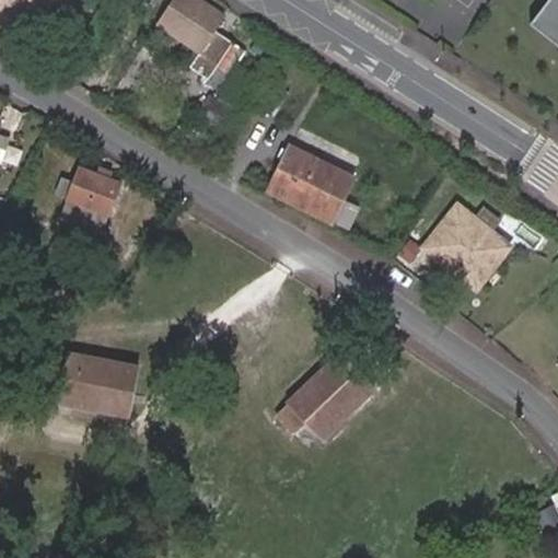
[(0,6),(14,15),(18,11),(1,0),(0,0),(0,6)]
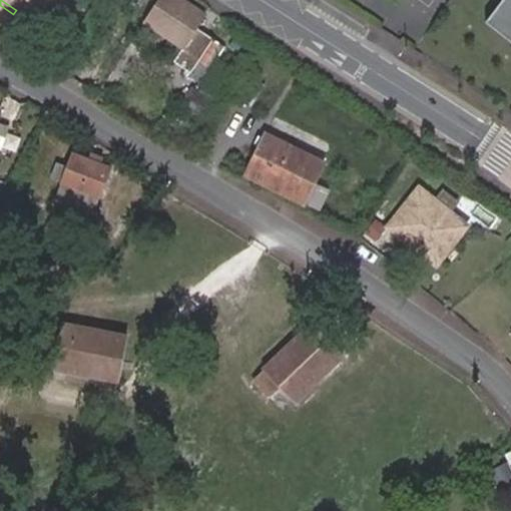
[(1,0),(16,10),(13,14),(39,29),(57,0),(1,0)]
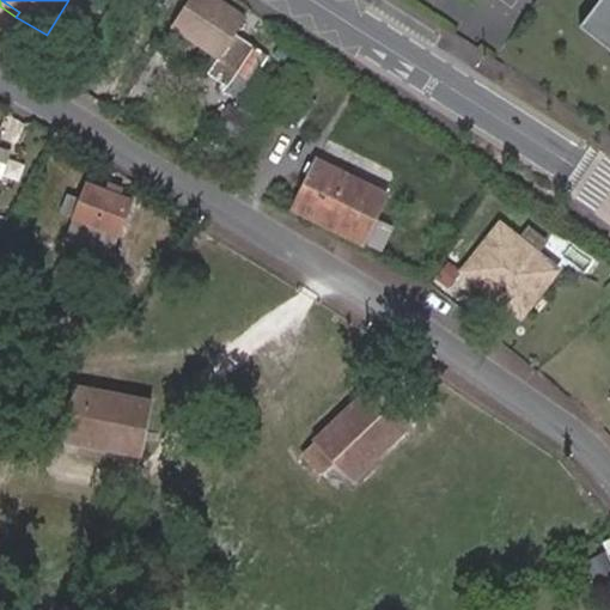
[(226,84),(252,46),(232,32),(244,14),(223,0),(187,0),(170,26),(212,55),(203,67),(226,84)]
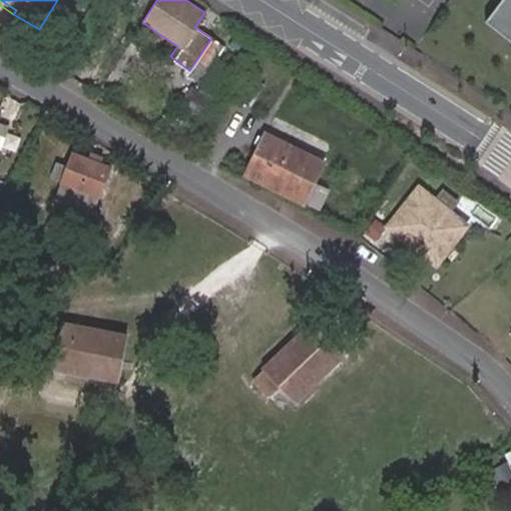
[(499,0),(484,21),(510,42),(510,0),(499,0)]
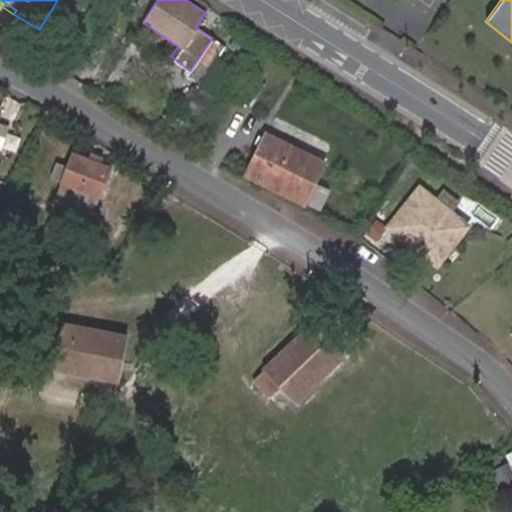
[(194,81),(181,99),(198,111),(211,93),(194,81)]
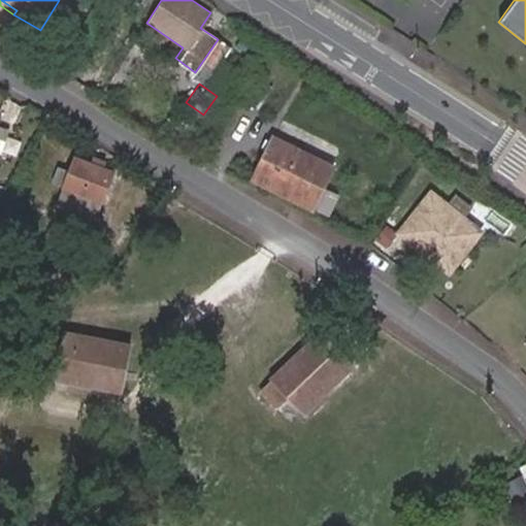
[(323,188),(334,165),(271,134),(250,178),(327,216),(337,195),(323,188)]
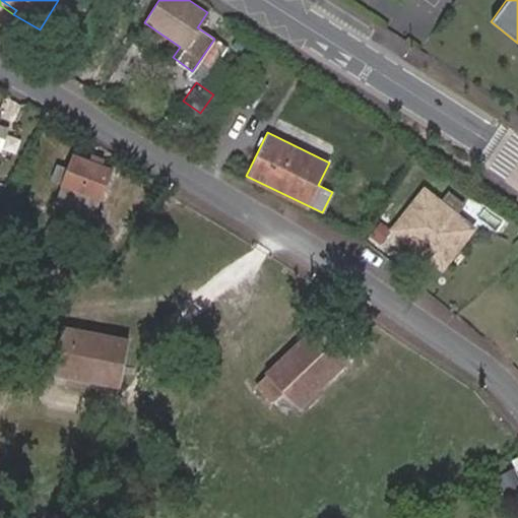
[(99,200),(112,169),(73,153),(67,168),(55,163),(49,179),(61,183),(60,185),(99,200)]
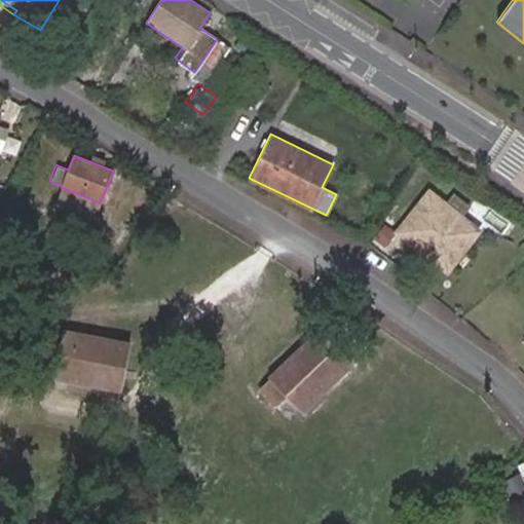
[(443,203),(428,192),(413,211),(428,223),(416,239),(434,253),(431,257),(446,270),(477,230),(460,217),(443,203)]
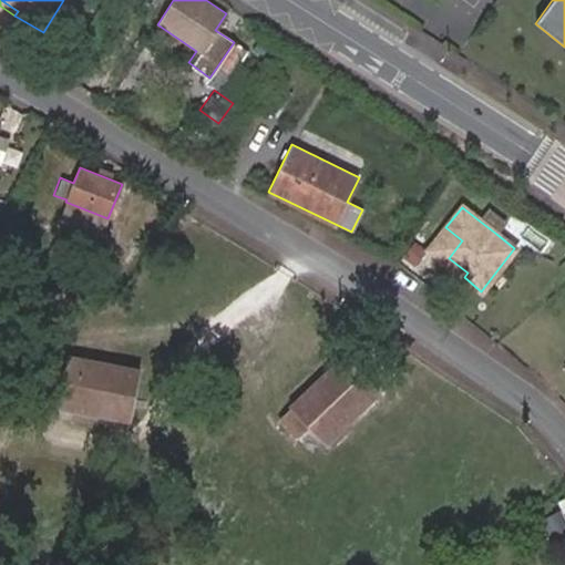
[(488,207),(478,219),(496,234),(506,222),(488,207)]
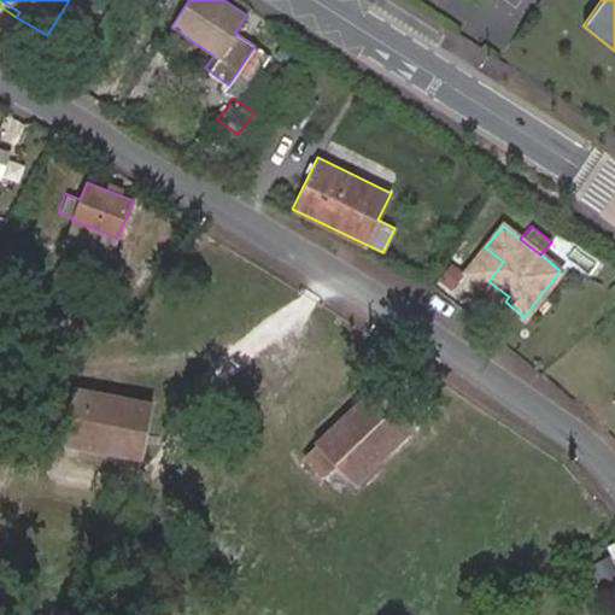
[(503,262),(485,247),(467,271),(505,302),(509,297),(488,281),(503,262)]
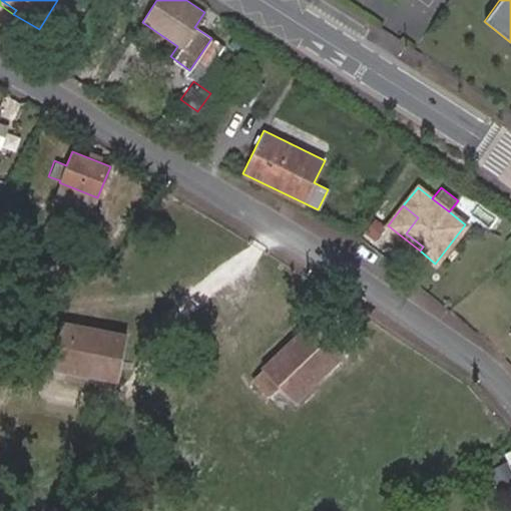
[(0,229),(10,233),(15,222),(0,215),(0,229)]
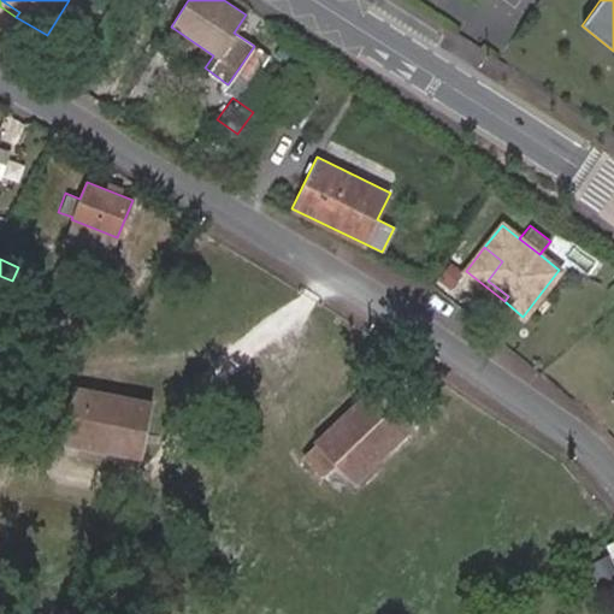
[(140,459),(153,402),(74,385),(60,443),(140,459)]
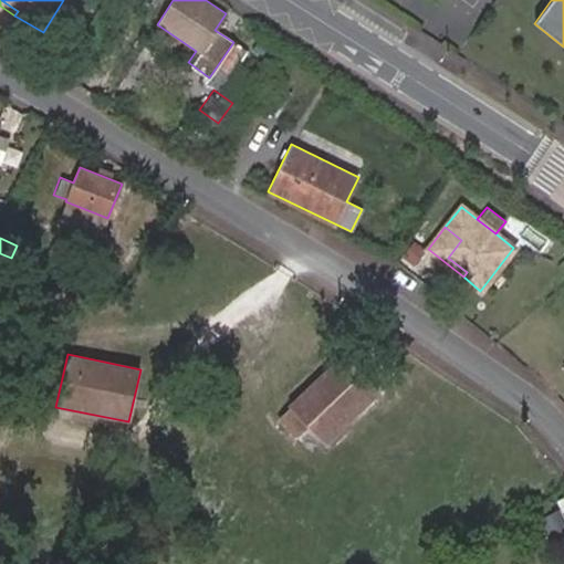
[(326,442),(378,393),(342,354),(289,405),(291,407),(279,418),(296,436),(309,425),(326,442)]
